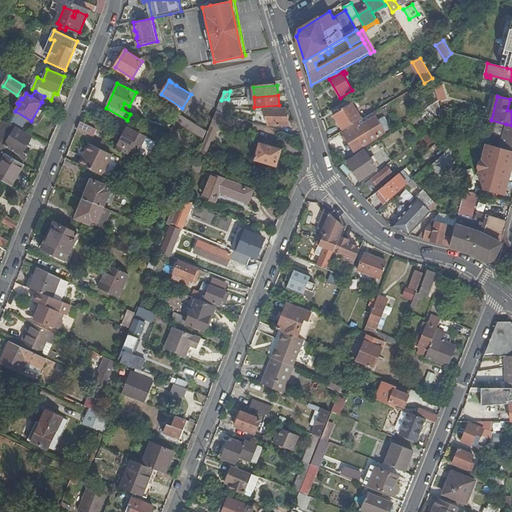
[(221,100),(218,107),(226,108),(228,99),(221,100)]
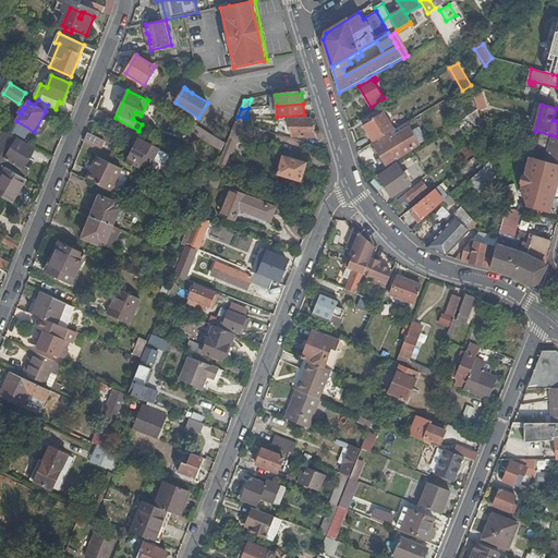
[(390,133),(393,131),(384,113),(364,125),(374,143),(379,140),(390,133)]
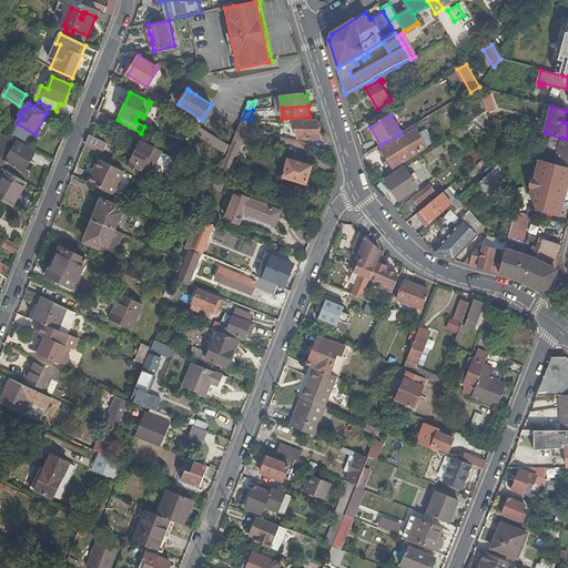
[(316,120),(292,120),(294,129),(298,129),(302,139),(321,139),(316,120)]
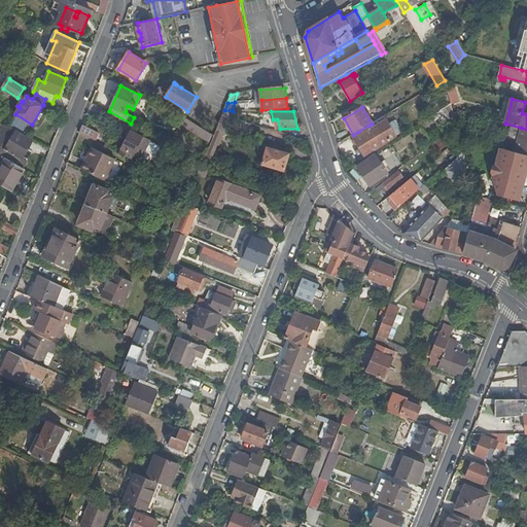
[(15,114),(8,125),(25,135),(32,125),(15,114)]
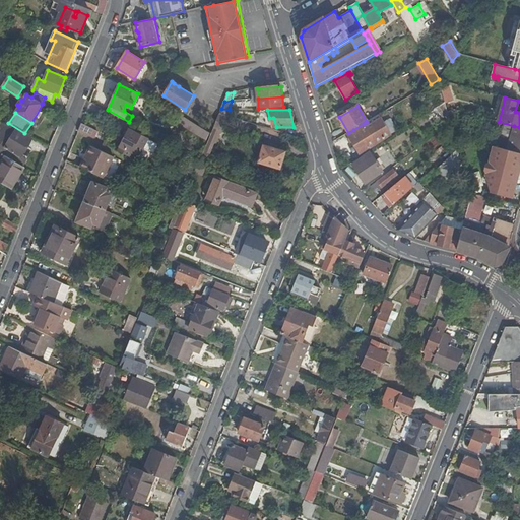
[(232,123),(234,118),(220,114),(218,119),(232,123)]
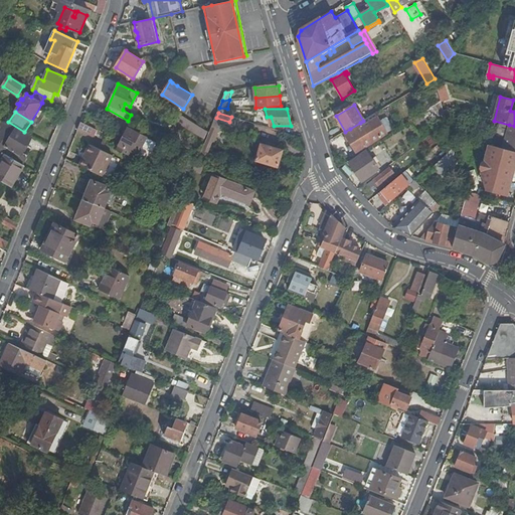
[(192,131),(196,125),(179,115),(175,121),(192,131)]
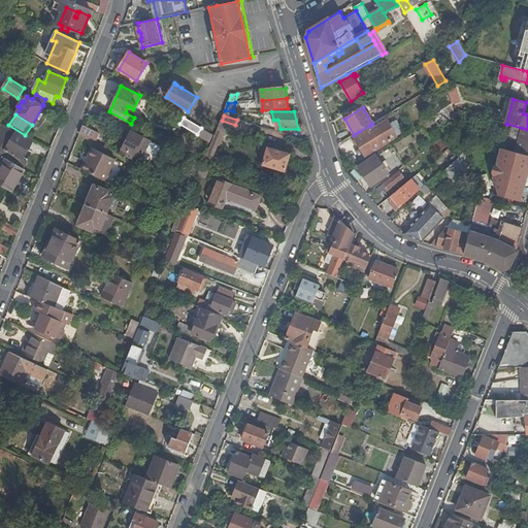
[(83,126),(80,133),(96,140),(99,133),(84,125),(83,126)]
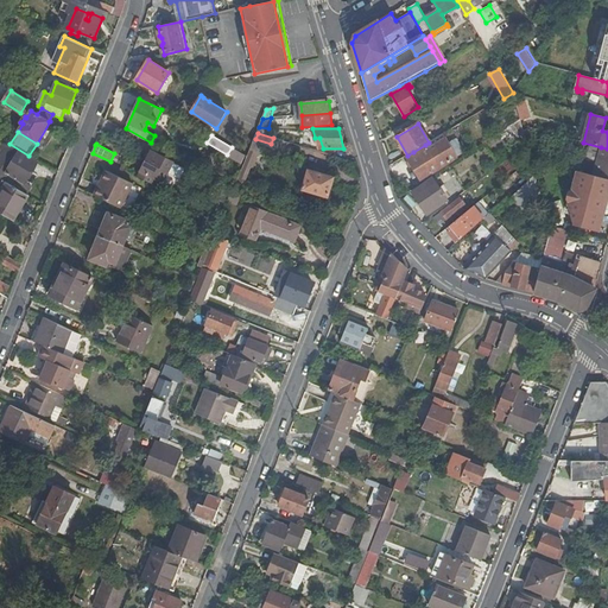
[(425,145),(413,152),(415,156),(407,159),(420,182),(430,175),(431,176),(441,170),(425,145)]
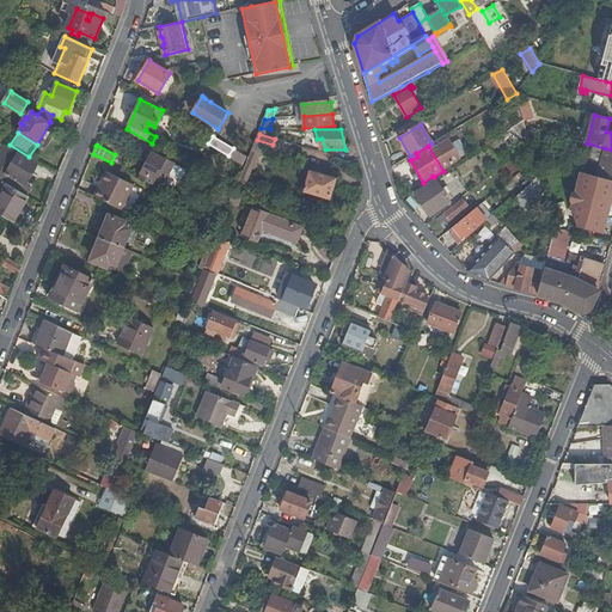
[(611,150),(605,148),(598,177),(611,181),(611,150)]
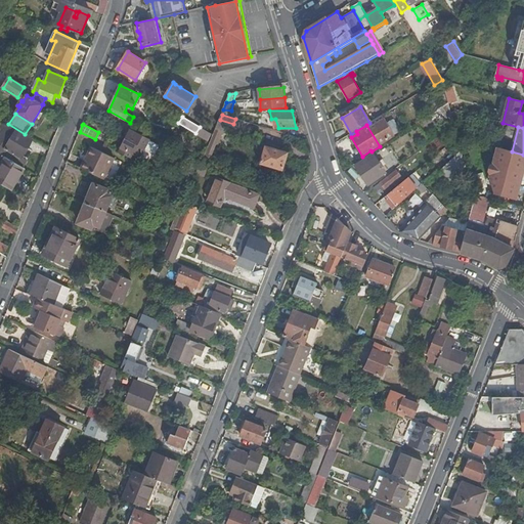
[(119,153),(138,162),(149,140),(131,130),(119,153)]
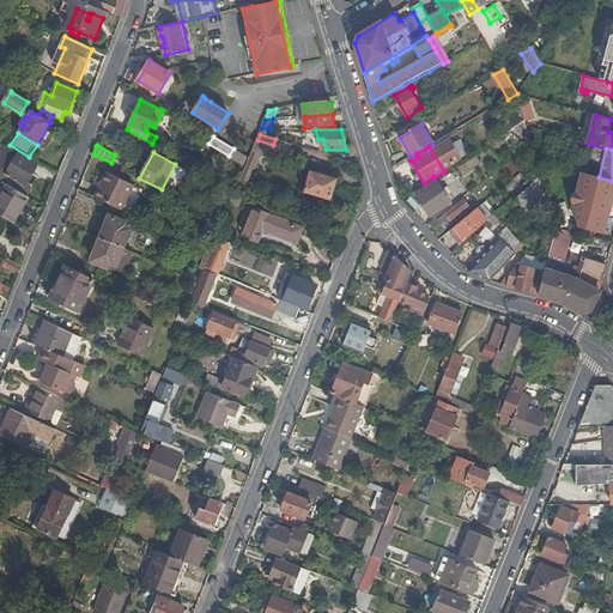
[(38,164),(20,153),(7,174),(25,186),(38,164)]
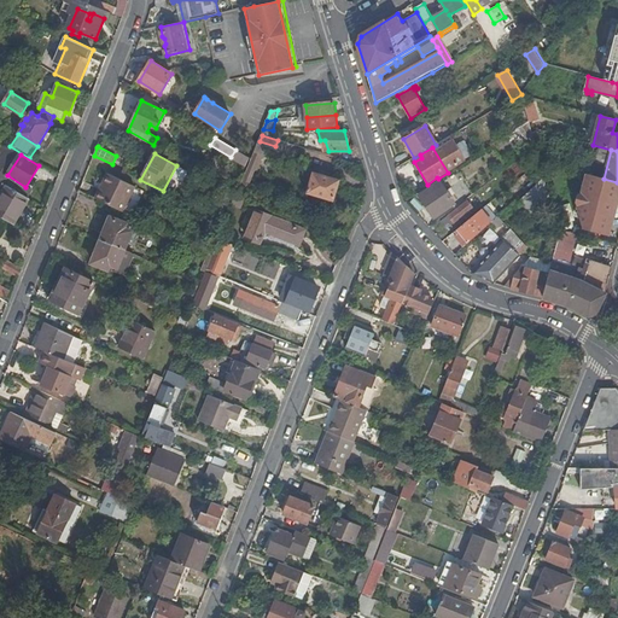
[(95,198),(132,216),(145,192),(108,174),(95,198)]
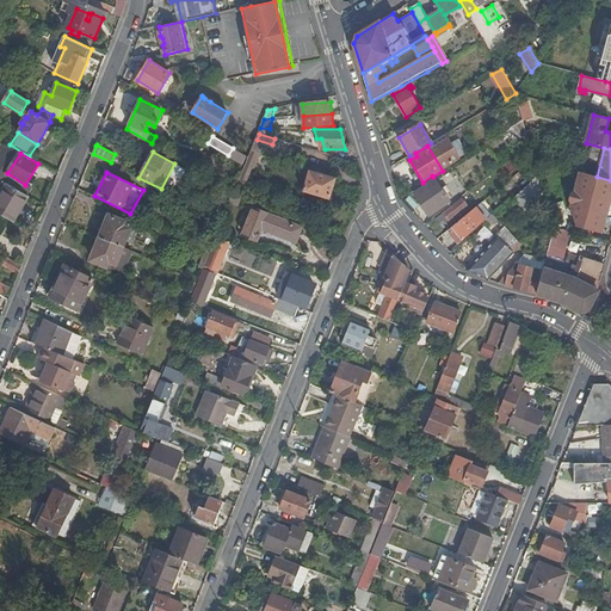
[(310,172),(304,191),(329,198),(335,179),(310,172)]
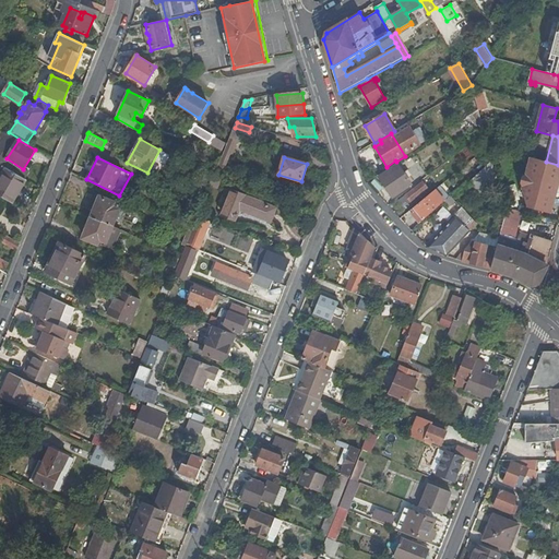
[(550,212),(558,179),(558,165),(546,162),(532,157),(527,174),(524,176),(524,177),(522,183),(524,187),(523,190),(527,205),(550,212)]
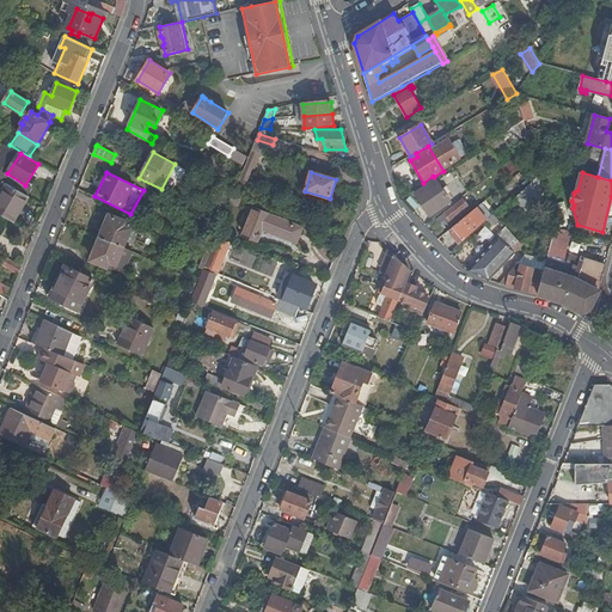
[(30,197),(7,184),(0,197),(0,214),(14,224),(30,197)]
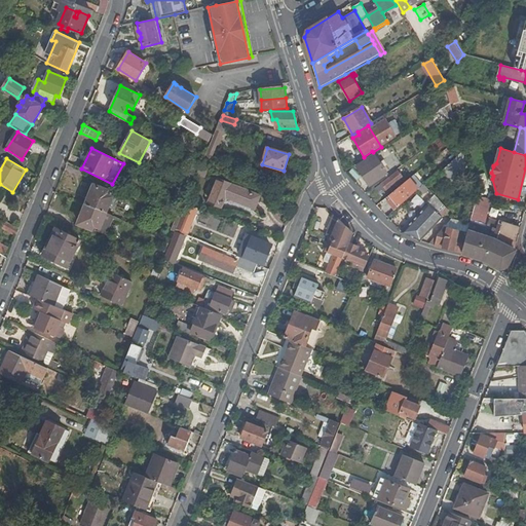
[(357,166),(369,186),(382,178),(380,176),(385,172),(378,161),(373,164),(369,158),(357,166)]
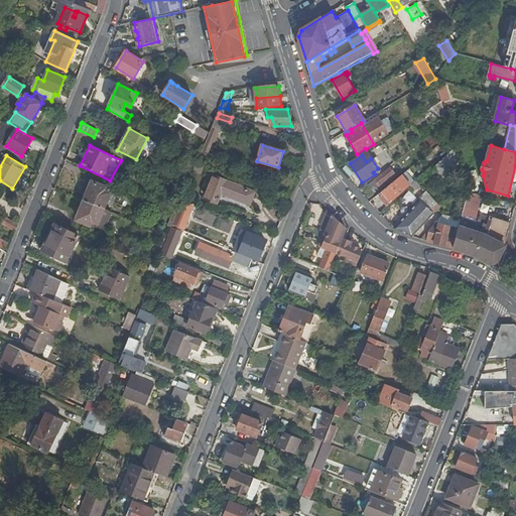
[(395,173),(391,168),(374,180),(379,186),(395,173)]
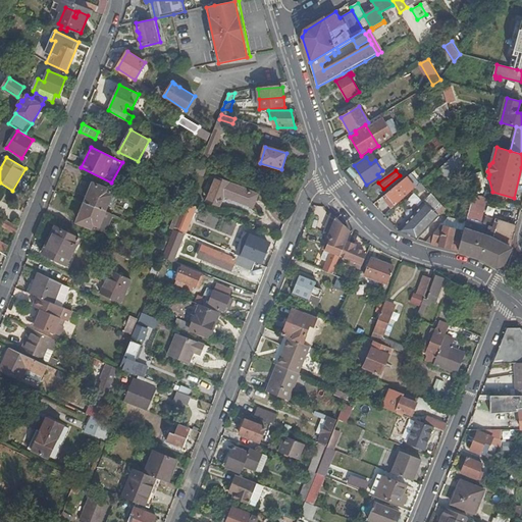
[(216,177),(207,201),(219,207),(224,196),(253,208),(258,195),(216,177)]
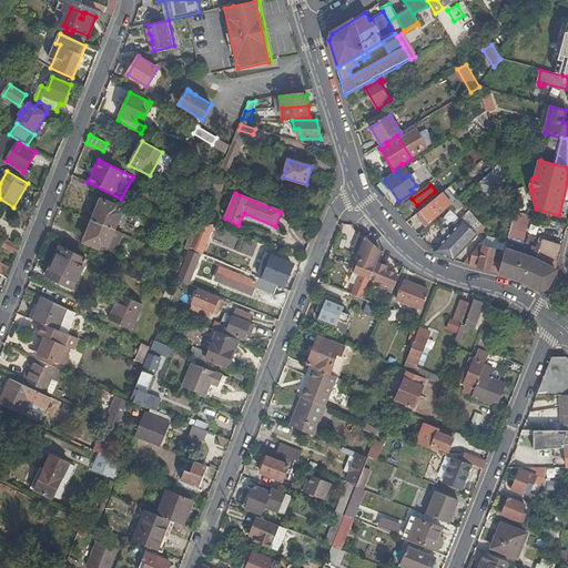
[(432,223),(452,205),(443,193),(422,211),(432,223)]
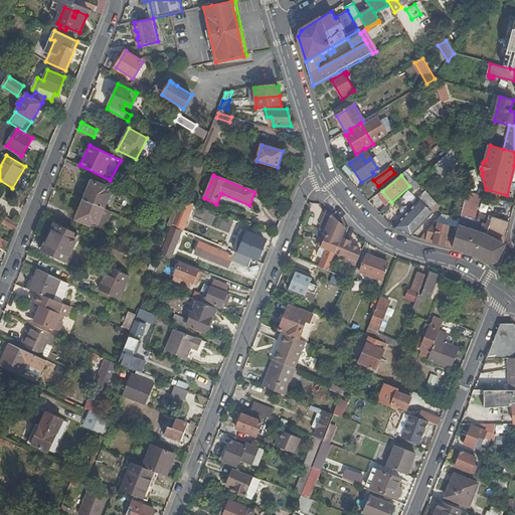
[(84,200),(104,207),(110,192),(105,190),(106,187),(93,181),(84,200)]
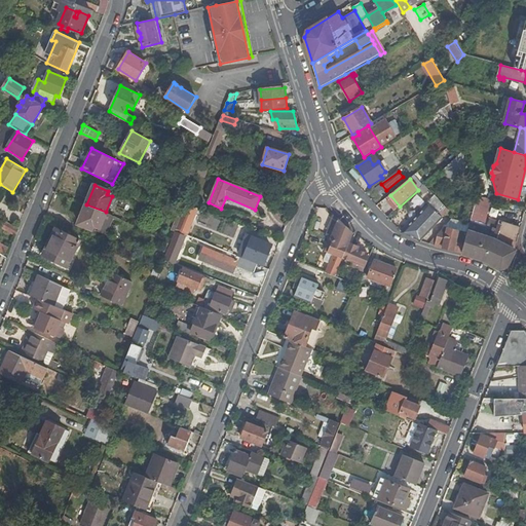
[(403,233),(419,241),(442,218),(444,216),(440,213),(442,211),(438,205),(440,202),(431,194),(424,201),(428,205),(403,233)]
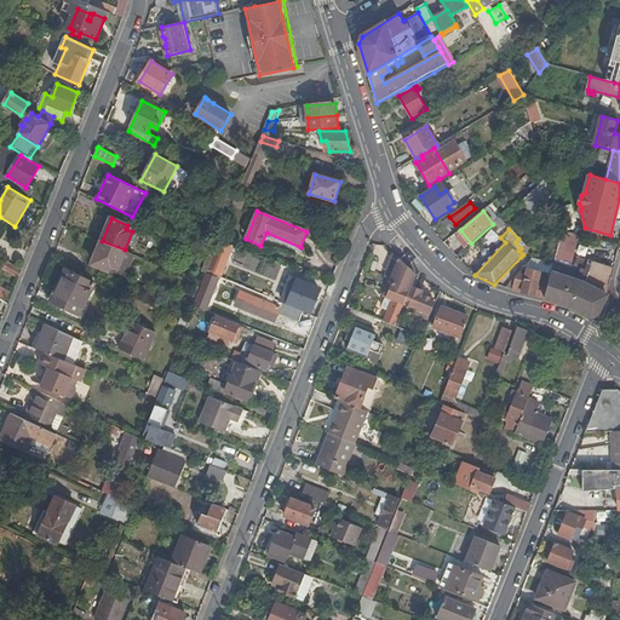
[(118,268),(125,250),(102,241),(93,263),(109,270),(112,265),(118,268)]
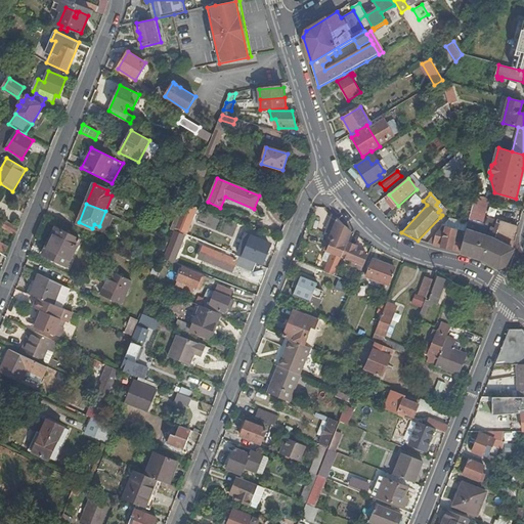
[(461,231),(465,233),(466,231),(471,213),(466,212),(463,223),(461,231)]
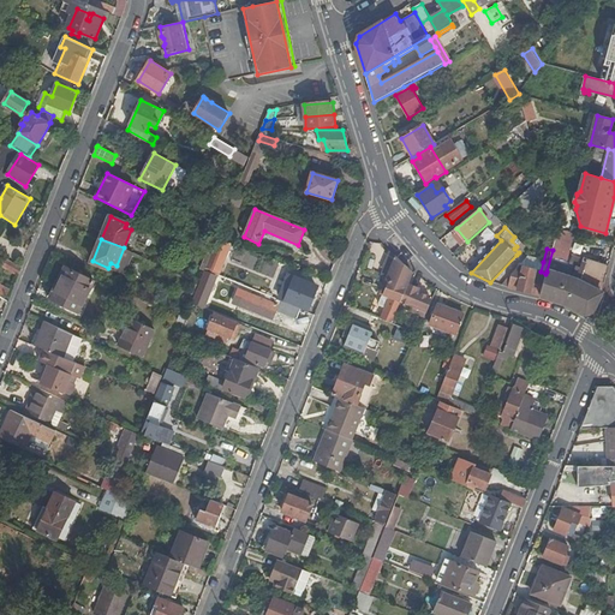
[(201,270),(204,272),(206,272),(212,255),(208,252),(201,270)]
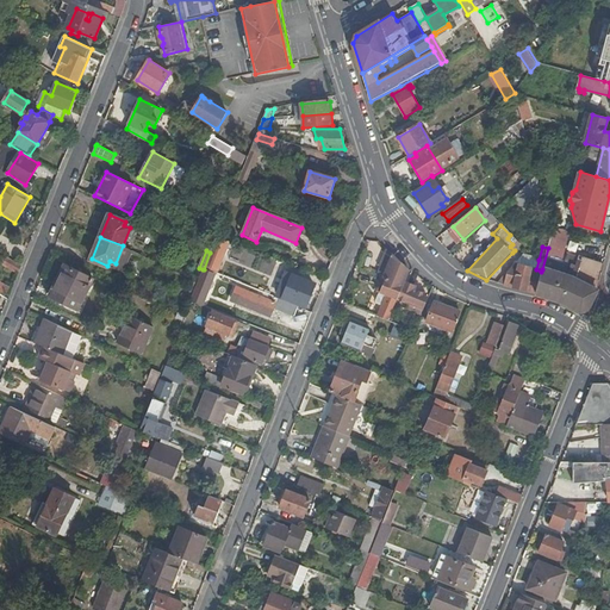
[(212,253),(207,266),(218,271),(224,257),(212,253)]
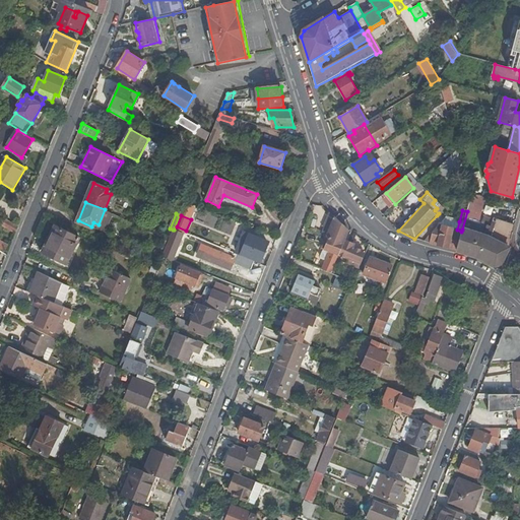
[(327,237),(343,244),(348,231),(335,217),(327,237)]
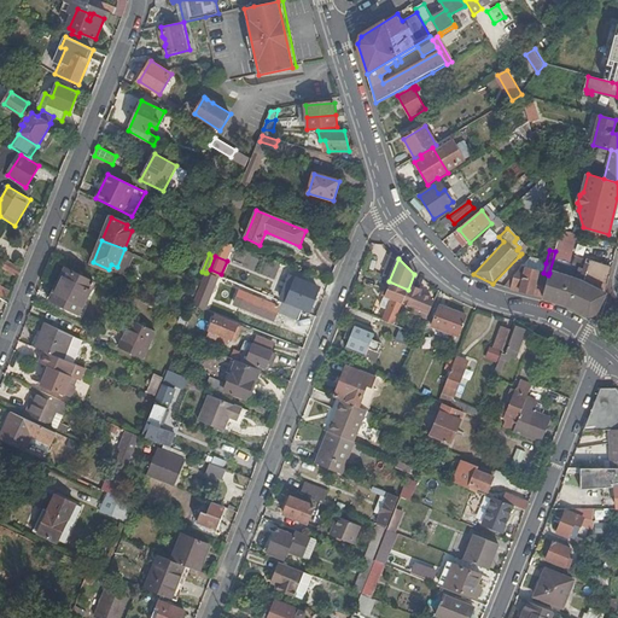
[(0,298),(5,302),(10,293),(0,286),(0,261),(1,261),(0,260),(0,298)]
